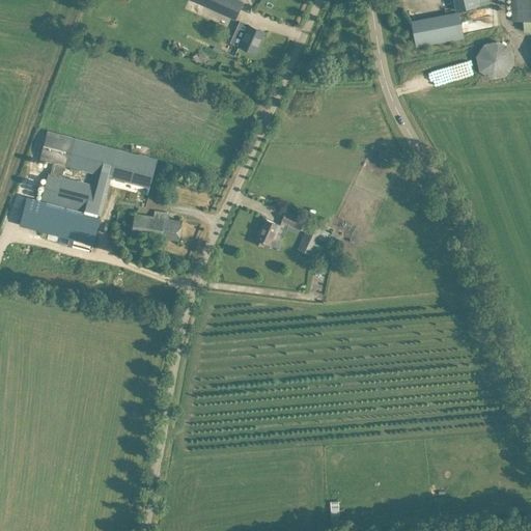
[(193,0),(235,19),(243,1),(239,0),(193,0)]
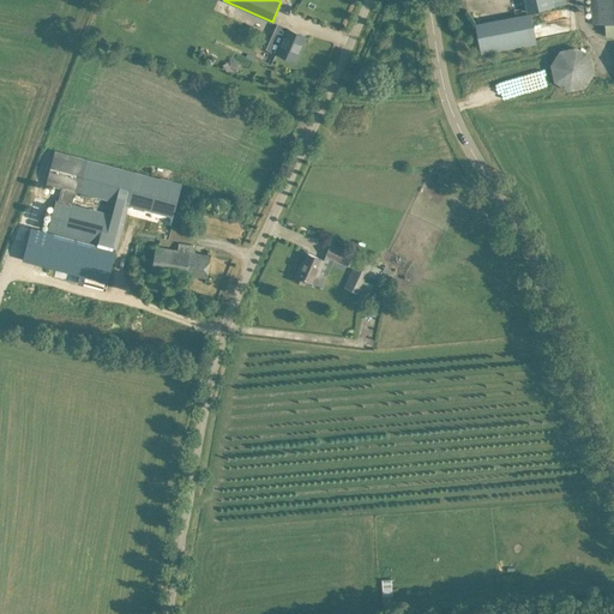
[(524,0),(527,12),(567,2),(566,0),(524,0)]
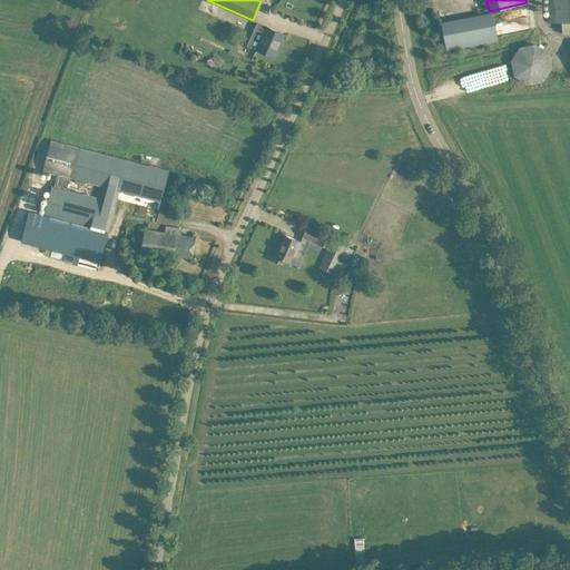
[(569,0),(548,0),(549,22),(561,22),(562,33),(569,32),(569,0)]
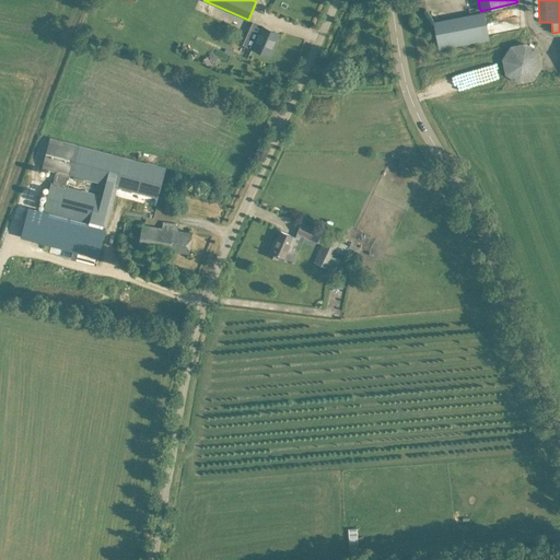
[(440,48),(450,47),(489,39),(483,12),(434,22),(440,48)]
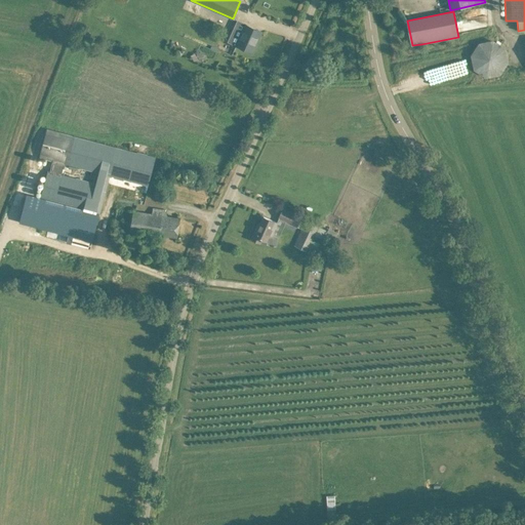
[(237,45),(243,48),(252,52),(256,43),(254,43),(260,30),(246,24),(237,45)]
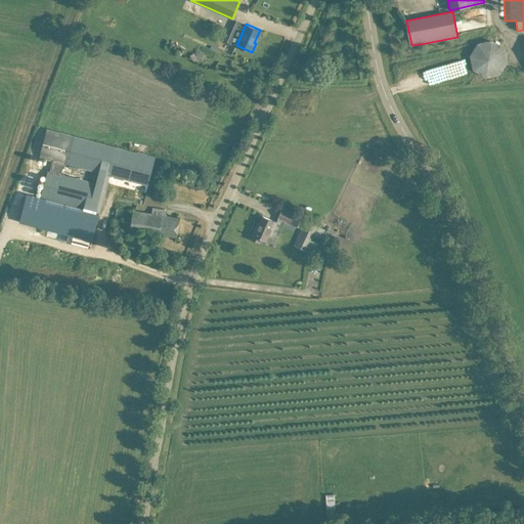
[(95,33),(86,29),(83,37),(92,41),(95,33)]
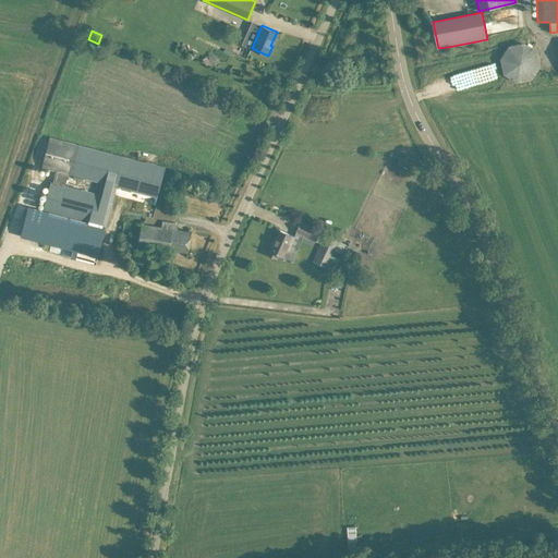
[(537,51),(523,41),(508,46),(500,59),(504,74),(517,83),(531,79),(540,65),(537,51)]
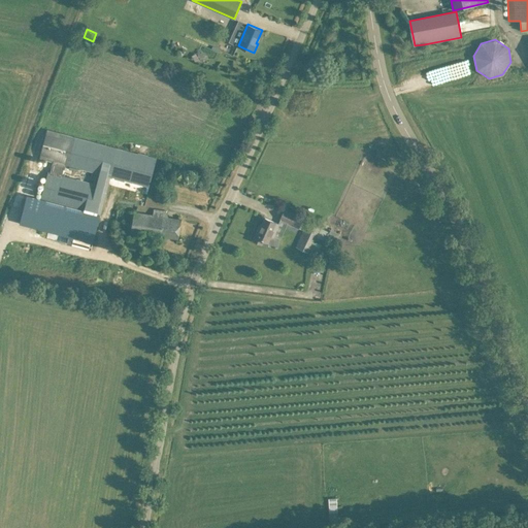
[(27,195),(20,224),(68,236),(67,243),(91,250),(110,176),(149,187),(150,184),(155,163),(157,157),(47,128),(39,158),(64,164),(99,173),(96,183),(48,170),(41,199),(27,195)]
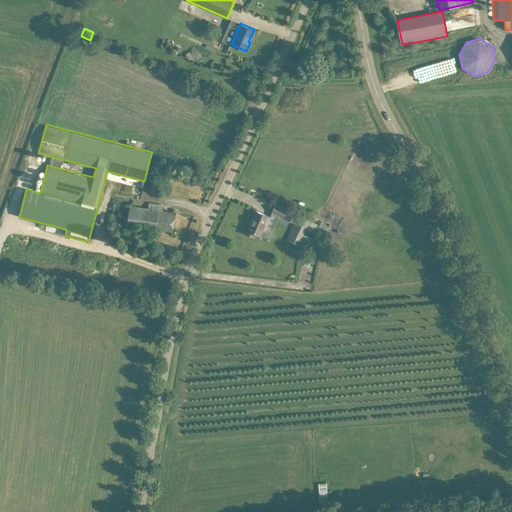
[(157,159),(150,158),(145,178),(152,180),(154,171),(155,171),(157,164),(156,164),(157,159)]
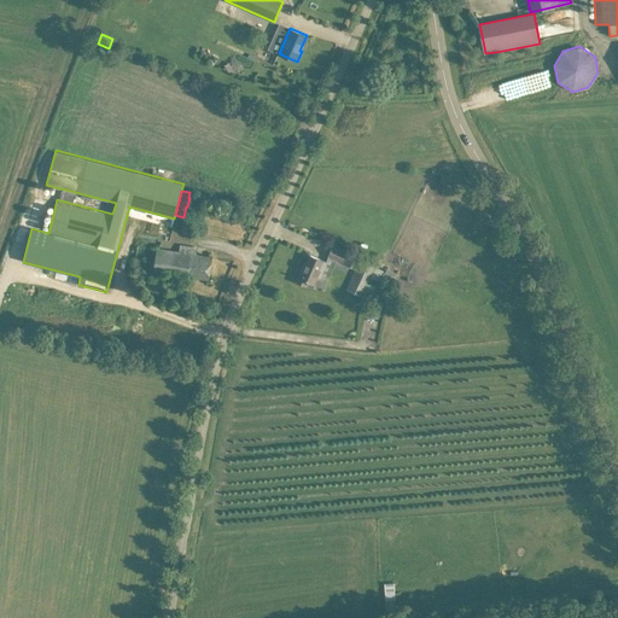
[(349,268),(350,267),(353,260),(355,256),(333,246),(328,258),(349,268)]
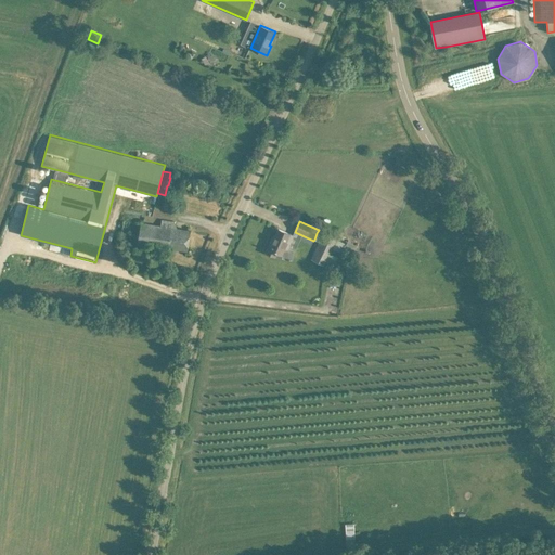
[(141,223),(138,244),(188,252),(191,231),(141,223)]
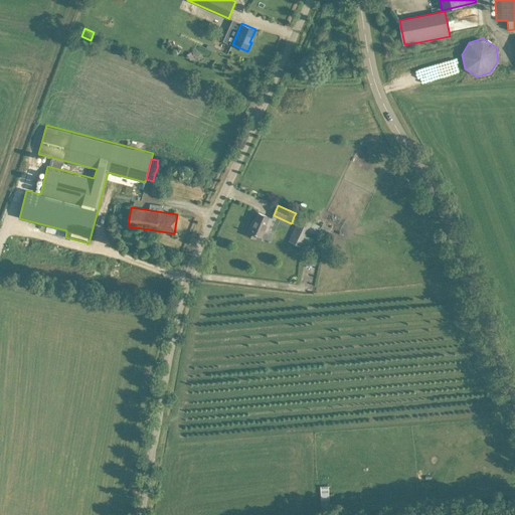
[(272,218),(268,216),(259,212),(253,224),(251,223),(246,234),(255,237),(256,234),(260,235),(263,237),(263,239),(272,240),(274,232),(267,229),(272,218)]
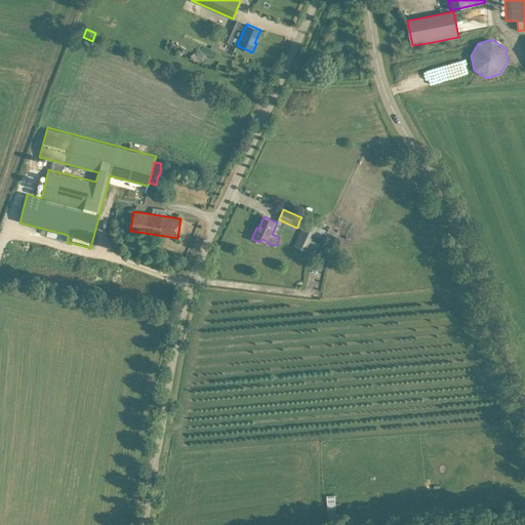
[(320,228),(306,220),(301,229),(293,245),(308,252),(314,240),(320,228)]
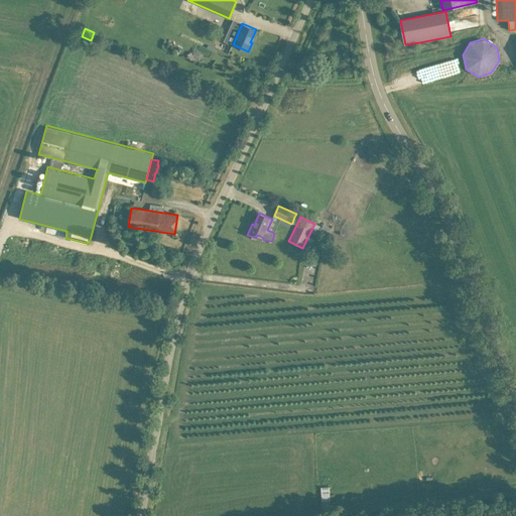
[(330,493),(321,494),(321,510),(330,510),(331,509),(330,493)]
